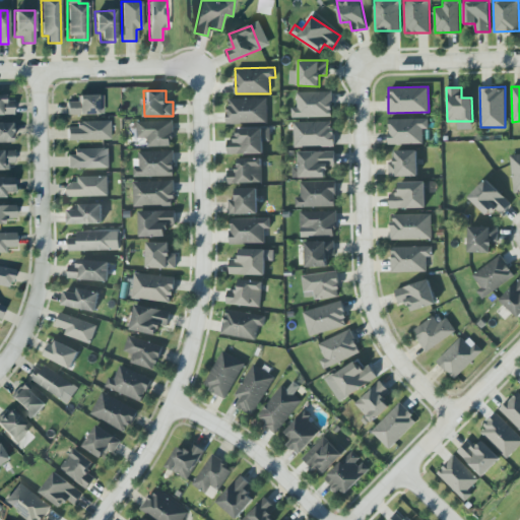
[(297,91),(298,107),(291,107),(291,117),(332,116),(332,90),(297,91)]
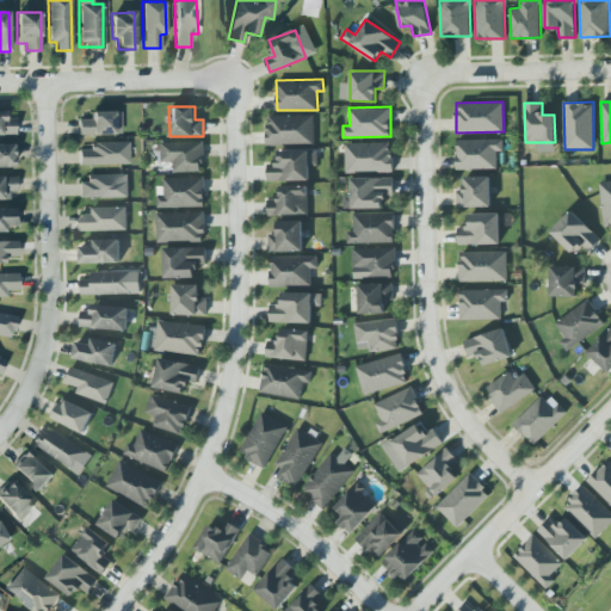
[(121,135),(119,111),(90,112),(91,119),(78,119),(78,135),(121,135)]
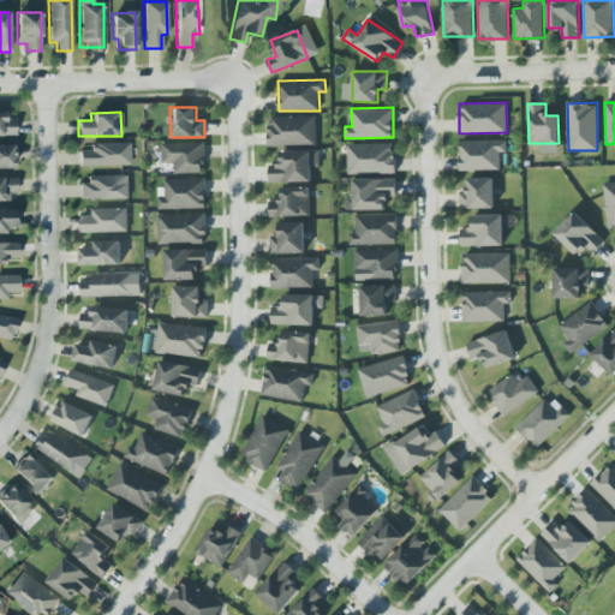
[(0,113),(0,136),(15,136),(15,119),(5,119),(5,113),(0,113)]
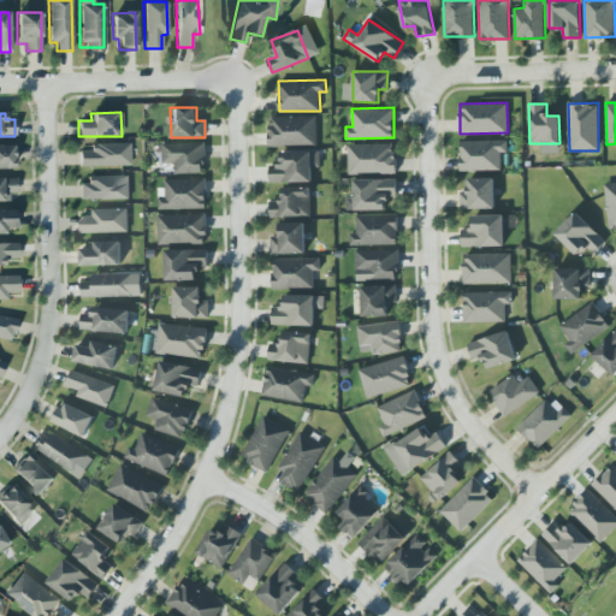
[(270,117),(270,146),(317,144),(317,116),(270,117)]
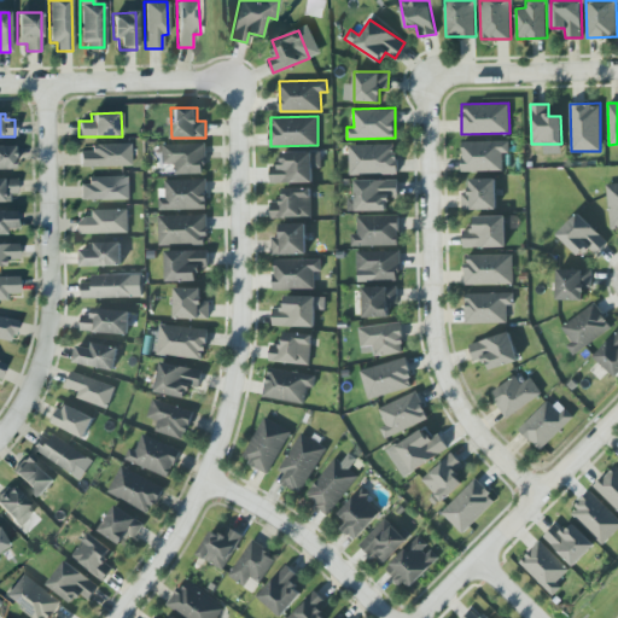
[(508,140),(461,141),(462,170),(502,170),(502,152),(509,152),(508,140)]
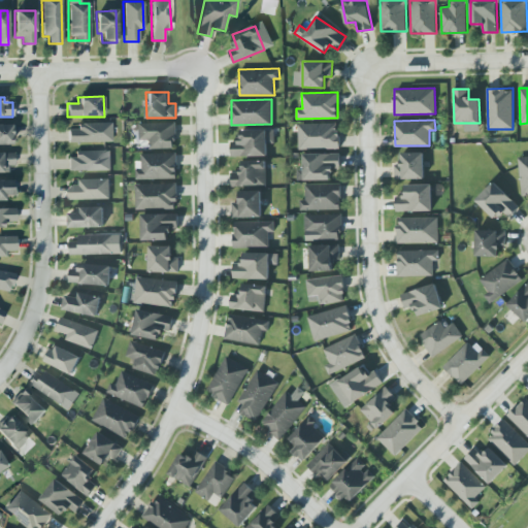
[(174,122),(138,123),(139,139),(149,139),(150,149),(175,147),(174,122)]
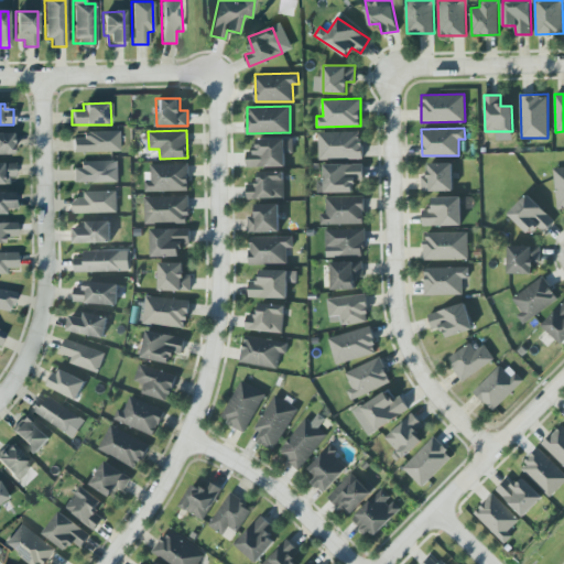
[(72,152),(119,151),(118,131),(84,132),(84,138),(72,138),(72,152)]
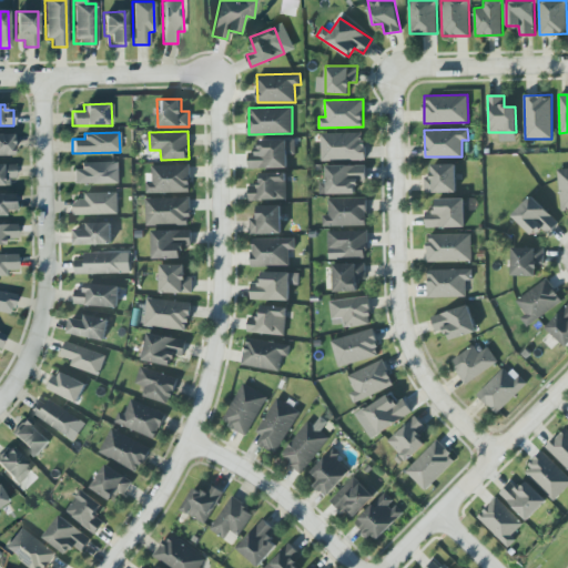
[(321,132),(321,160),(365,159),(364,132),(321,132)]
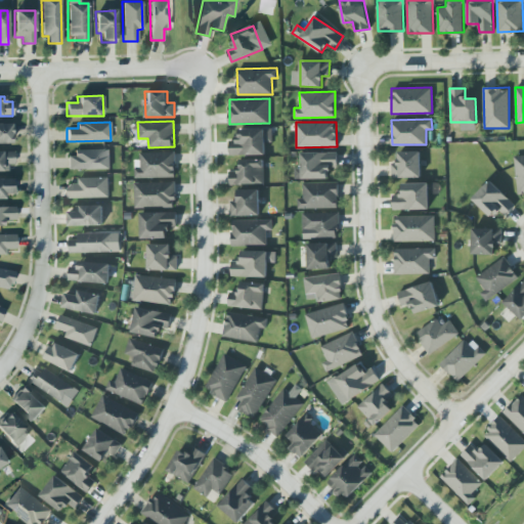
[(0,143),(12,143),(11,123),(0,123),(0,143)]
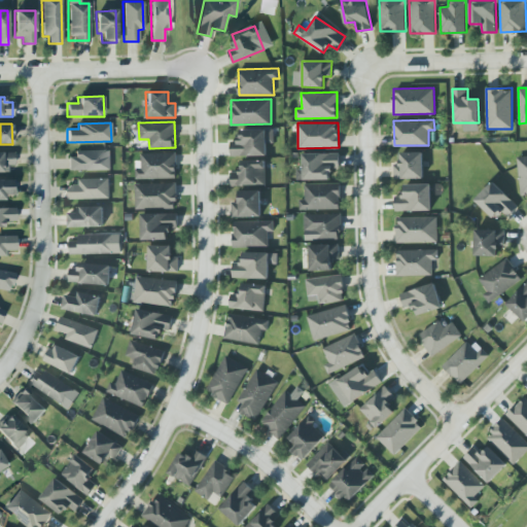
[(267,143),(275,143),(275,128),(240,129),(241,140),(231,140),(232,155),(267,155),(267,143)]
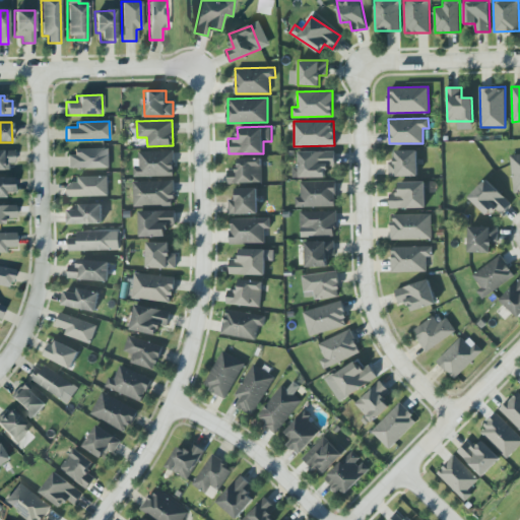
[(109,167),(109,149),(67,150),(67,168),(109,167)]
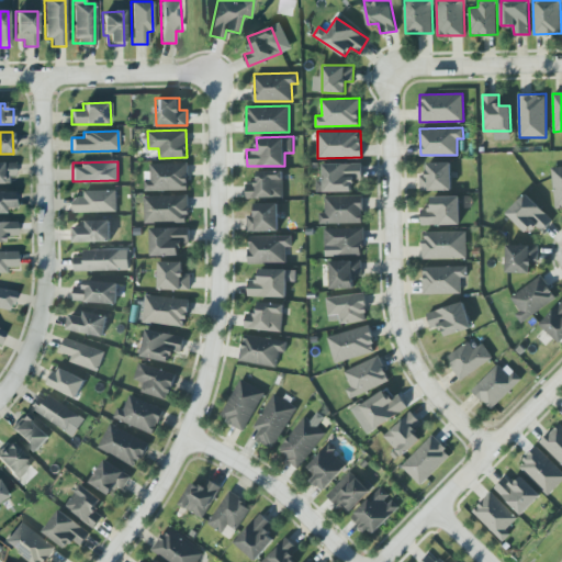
[(451,189),(451,161),(426,161),(426,175),(419,175),(419,190),(451,189)]
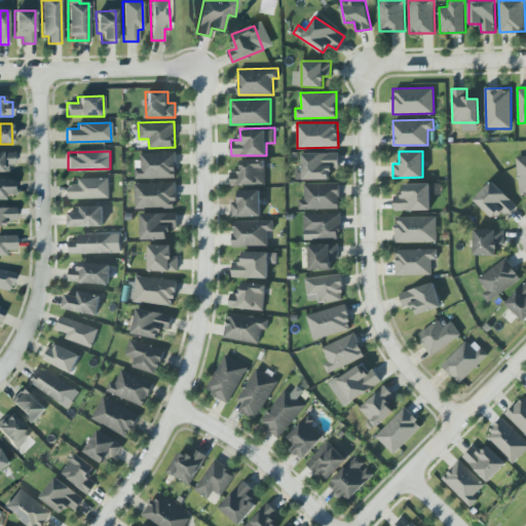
[(0,152),(0,172),(7,172),(7,165),(14,165),(13,152),(0,152)]
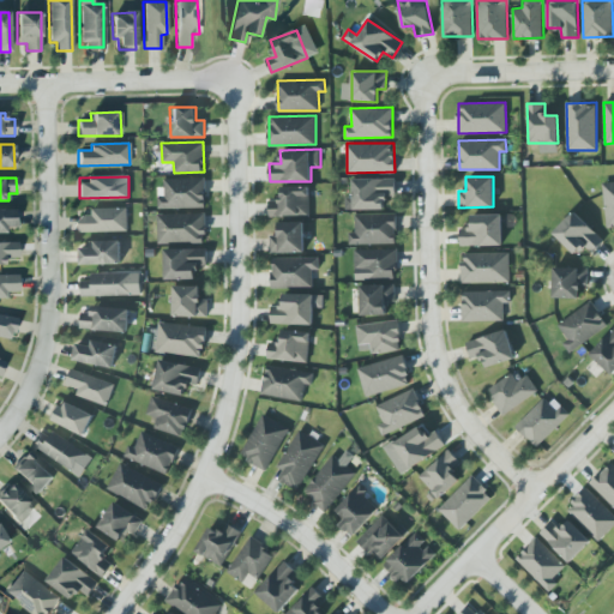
[(157,187),(158,209),(206,208),(205,178),(164,179),(164,187),(157,187)]
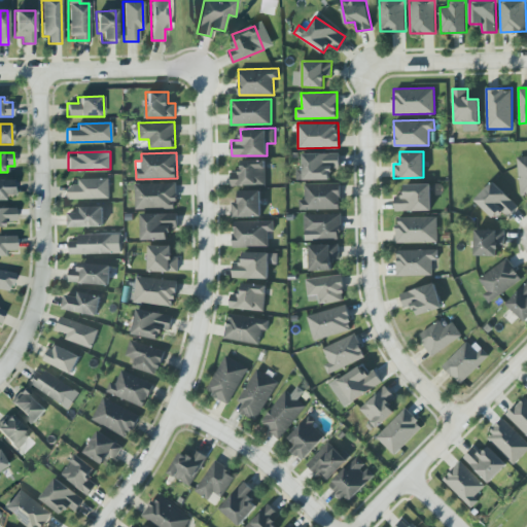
[(330,180),(330,168),(339,168),(340,153),(304,152),(303,169),(296,169),(296,179),(330,180)]
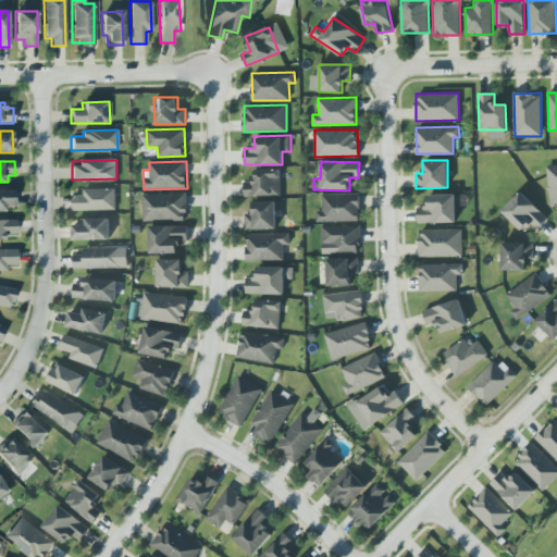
[(556,163),(547,164),(549,208),(556,207),(556,163)]
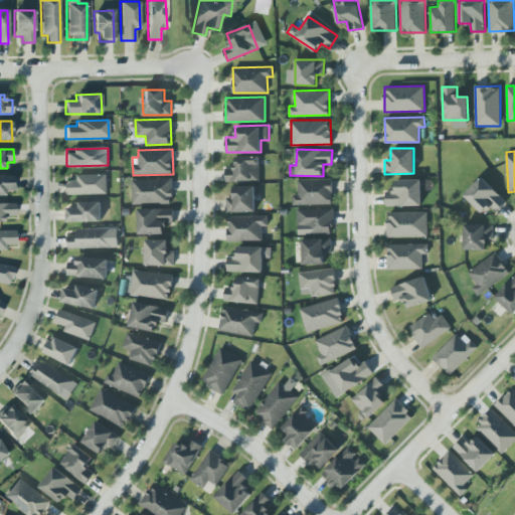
[(260,180),(260,156),(236,156),(236,167),(225,168),(226,180),(260,180)]
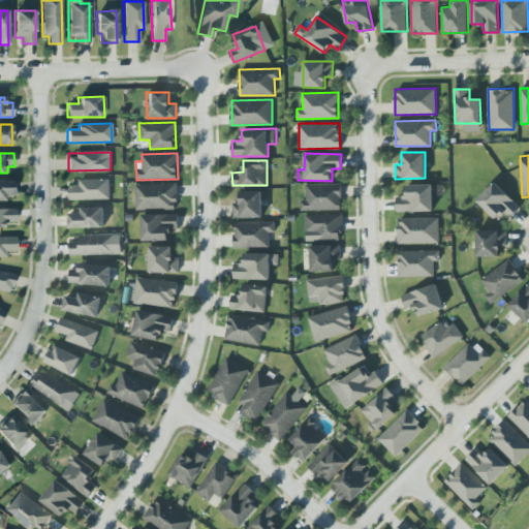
[(79,179),(79,185),(68,185),(69,199),(110,198),(110,179),(79,179)]
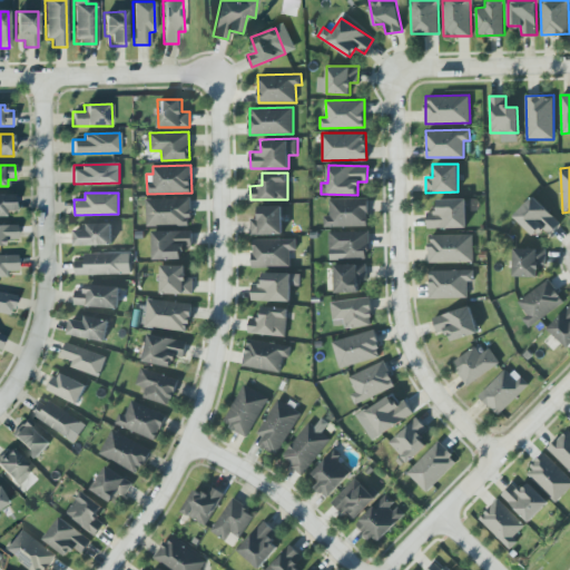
[(0,216),(6,216),(6,212),(16,210),(16,195),(0,195),(0,216)]
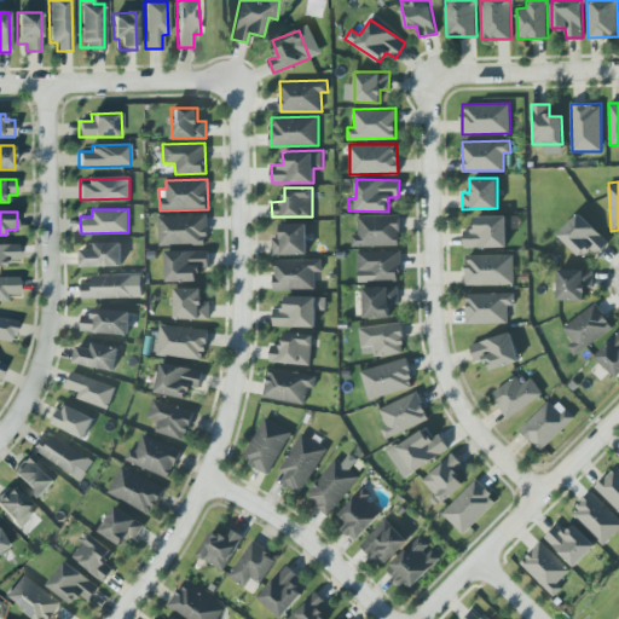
[(596,255),(608,242),(578,213),(557,235),(580,256),(589,248),(596,255)]
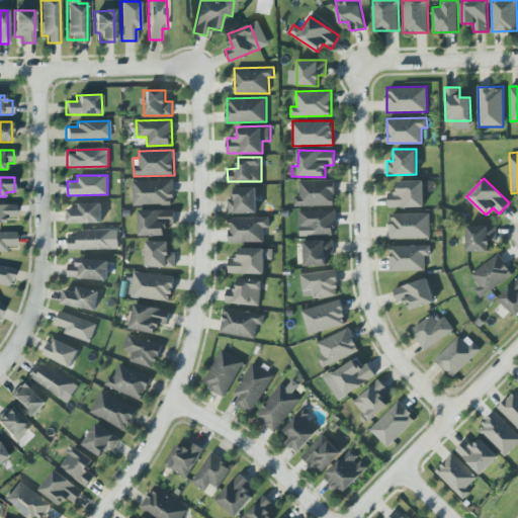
[(133,180),(134,204),(174,204),(173,179),(133,180)]
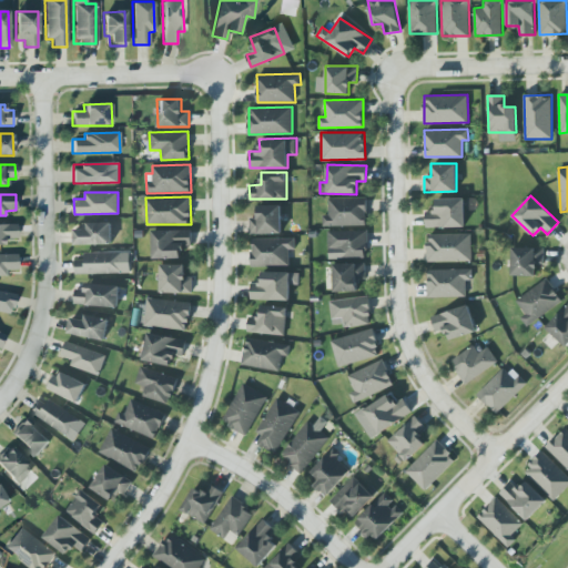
[(328,198),(328,214),(322,214),(323,225),(367,224),(366,198),(328,198)]
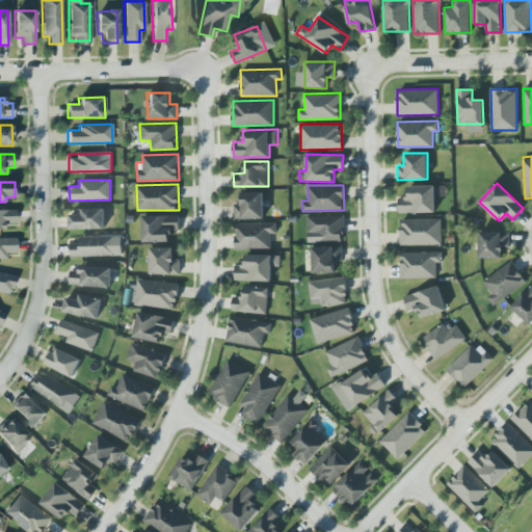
[(435,212),(434,185),(408,186),(408,196),(399,197),(399,213),(435,212)]
